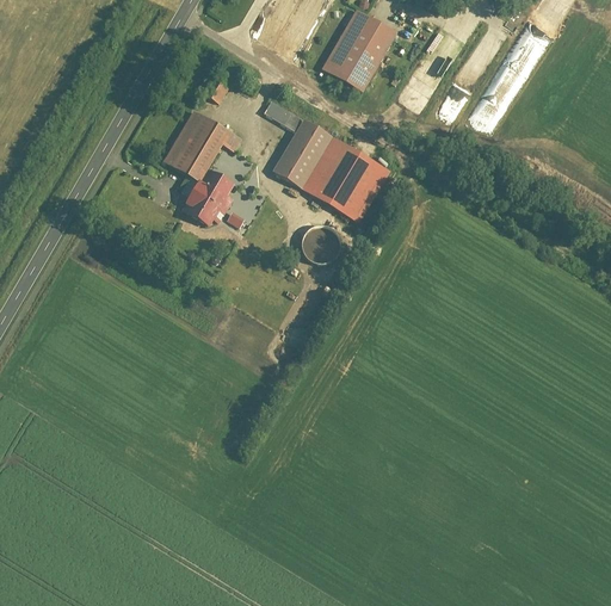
[(352,5),(313,68),(357,96),(396,31),(352,5)]
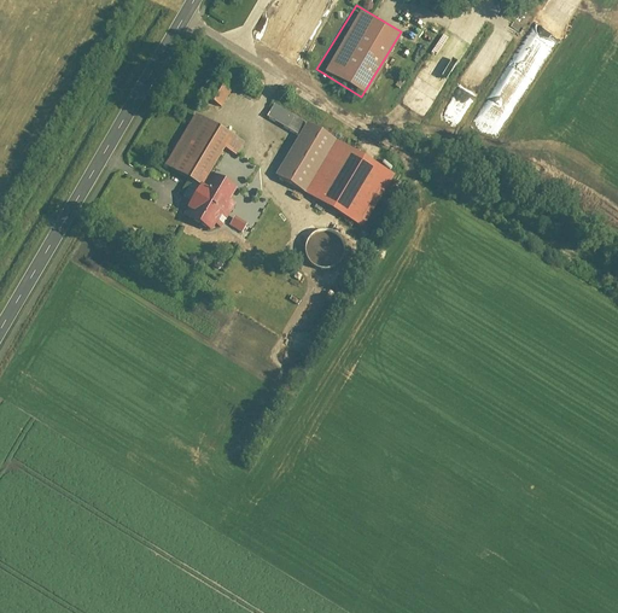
[(217,71),(203,95),(217,104),(232,81),(217,71)]
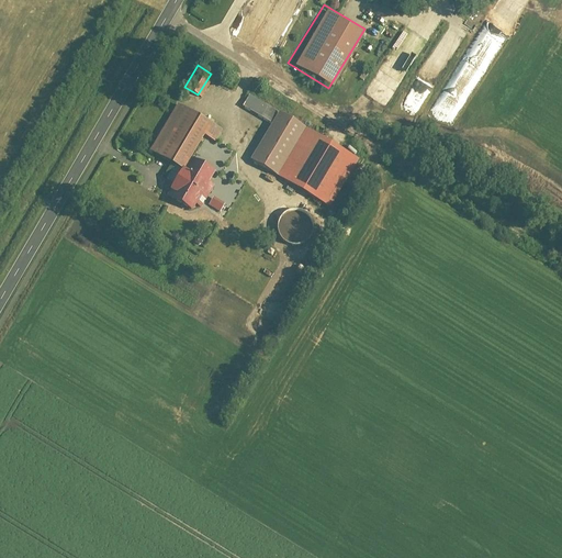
[(239,102),(268,119),(274,107),(247,90),(239,102)]
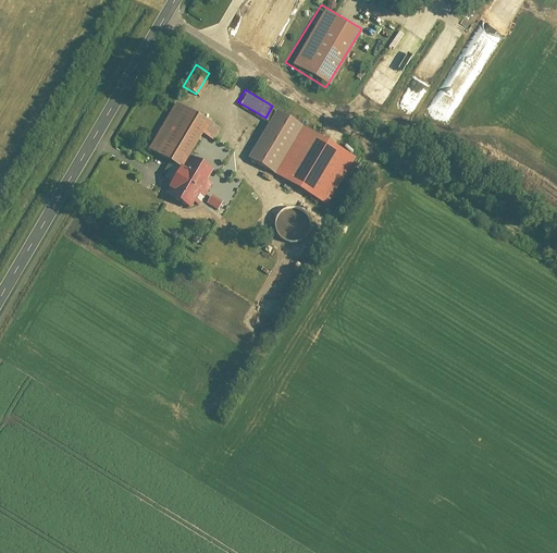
[(220,126),(176,101),(149,148),(181,168),(188,155),(202,131),(213,137),(220,126)]
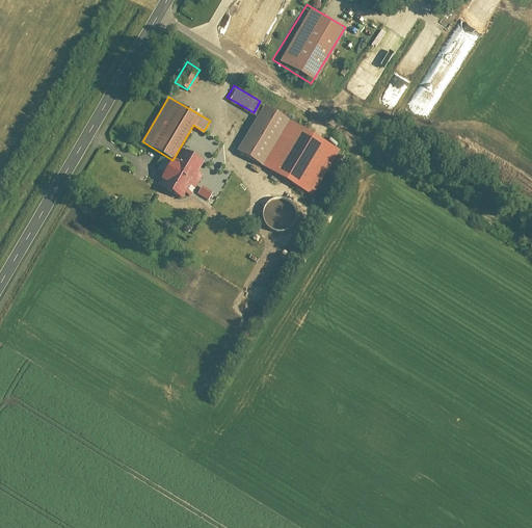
[(234,146),(310,191),(337,147),(260,101),(254,112),(234,146)]
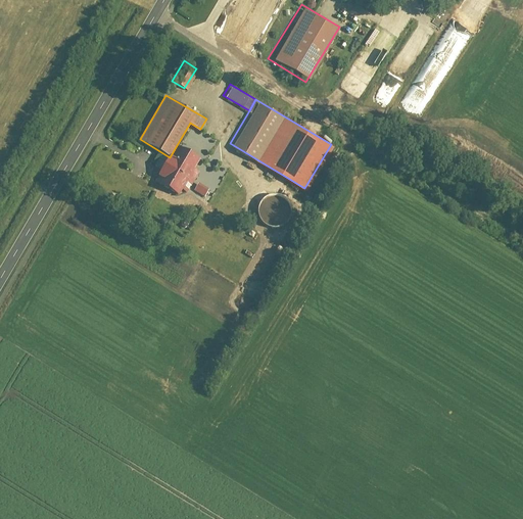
[(198,158),(177,145),(170,157),(156,181),(178,193),(181,187),(186,190),(198,171),(193,168),(198,158)]
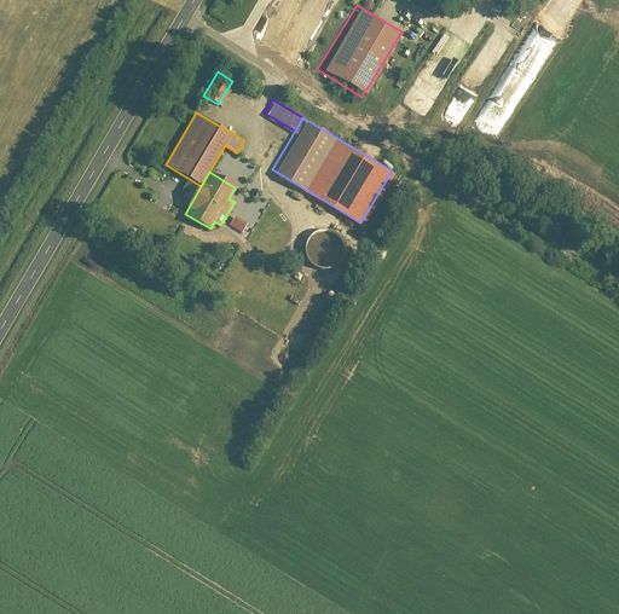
[(238,214),(232,224),(244,231),(250,222),(238,214)]
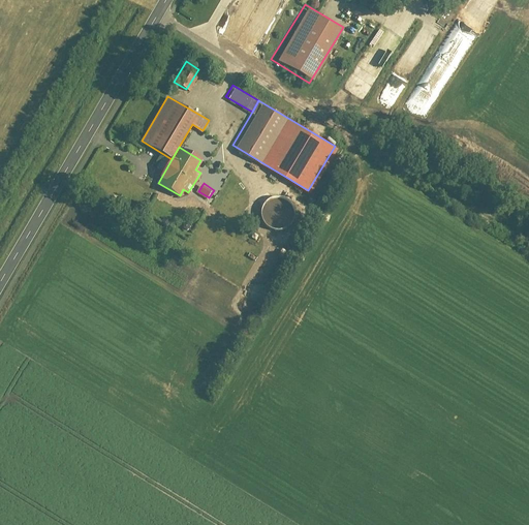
[(290,224),(293,219),(294,214),(293,209),(291,204),(288,201),(283,197),(278,196),(273,197),(268,199),(263,204),(261,209),(260,215),(262,220),(266,225),(270,228),(276,229),(281,229),(286,227),(290,224)]
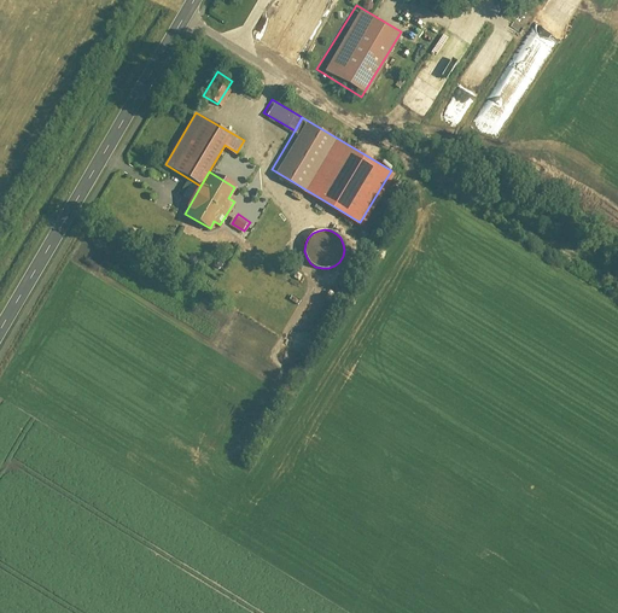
All buildings are outlined.
